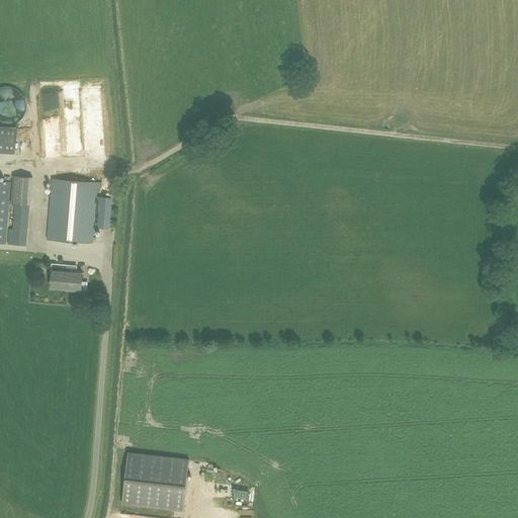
[(50,130),(63,128),(62,100),(49,100),(50,130)]
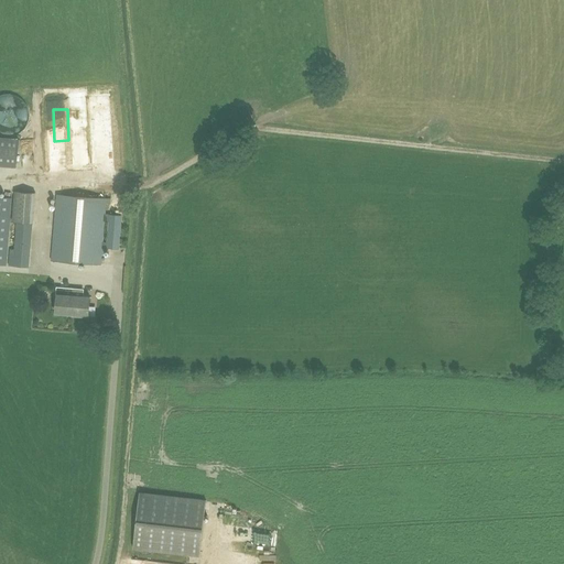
[(93,169),(91,131),(75,132),(75,141),(78,141),(79,170),(93,169)]
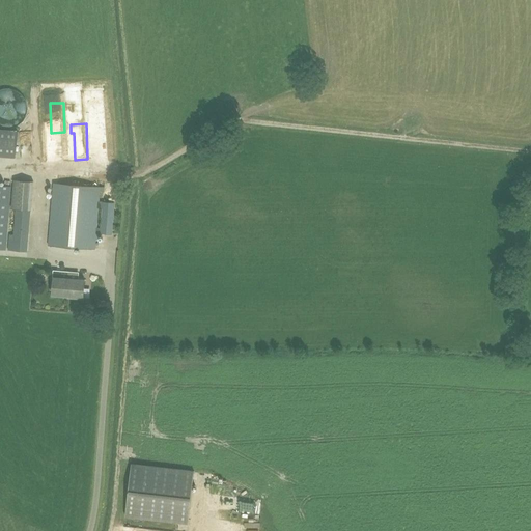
[(0,155),(15,157),(17,131),(0,129),(0,155)]
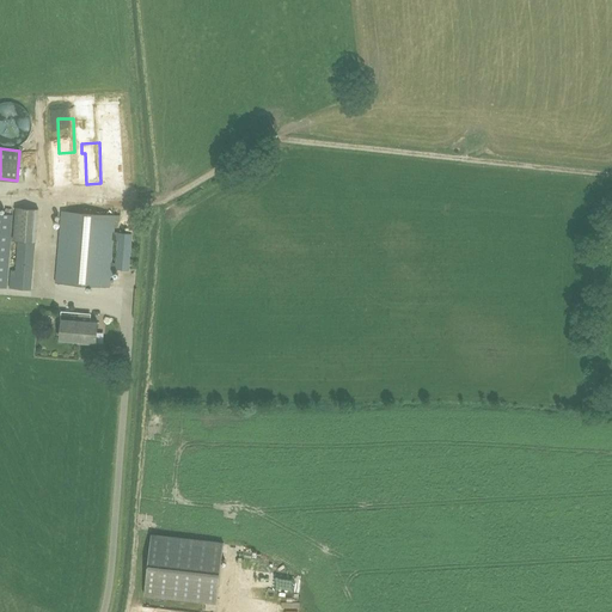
[(11,270),(10,288),(14,288),(30,289),(35,242),(37,209),(16,207),(13,240),(19,240),(17,270),(11,270)]
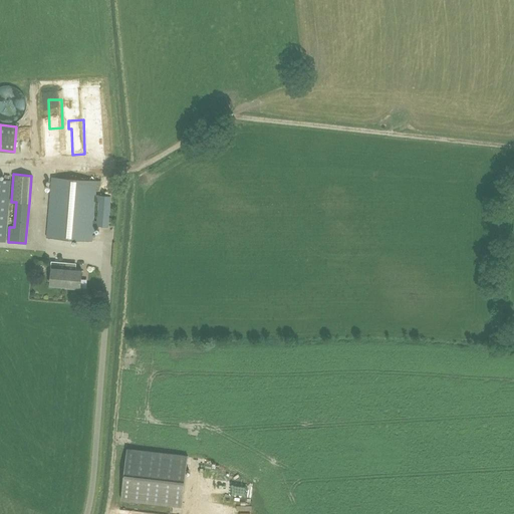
[(51,177),(46,237),(91,241),(92,225),(107,226),(110,196),(95,195),(96,181),(51,177)]
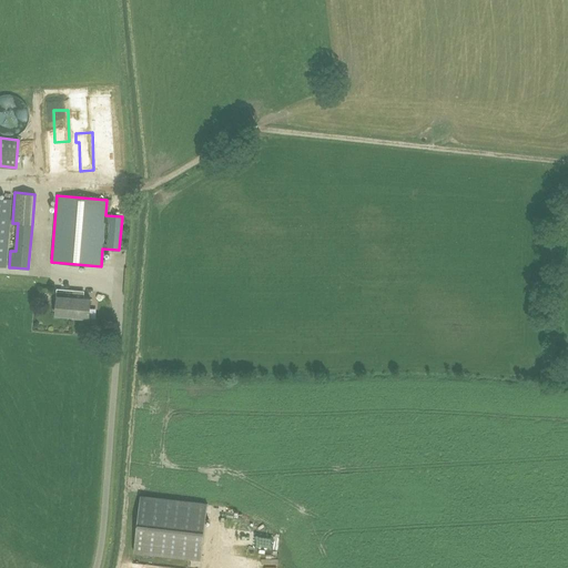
[(72,316),(73,302),(71,302),(72,290),(57,288),(56,296),(57,296),(56,315),(72,316)]
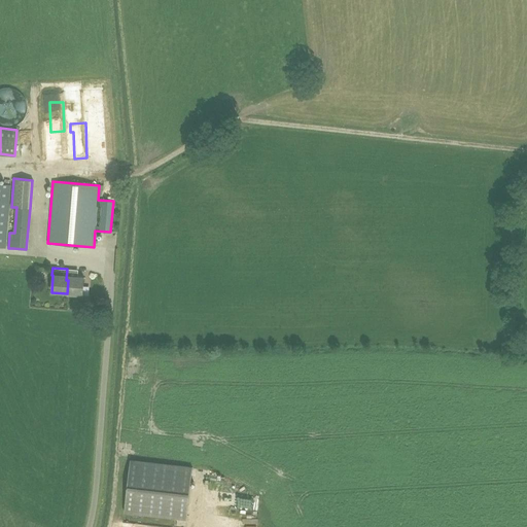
[(82,295),(83,277),(76,276),(76,272),(74,272),(75,270),(67,269),(66,280),(68,280),(67,293),(67,294),(82,295)]
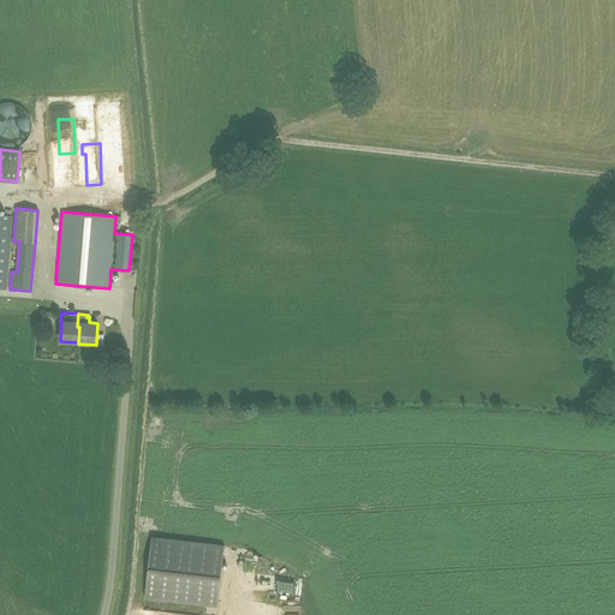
[(218,605),(225,545),(151,537),(144,598),(218,605)]
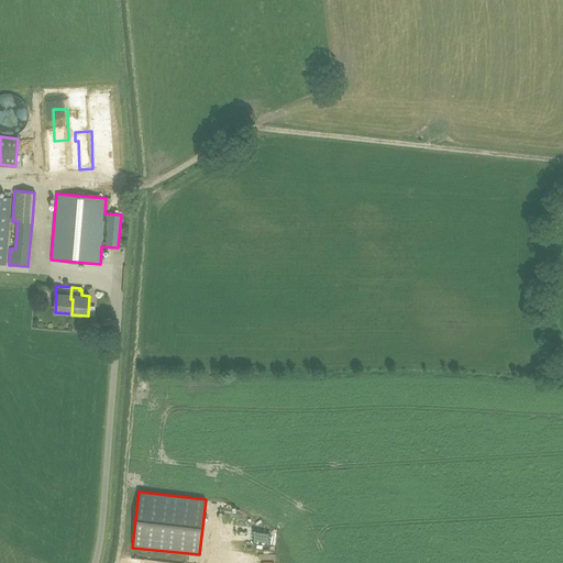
[(280,545),(282,530),(233,526),(232,541),(280,545)]
